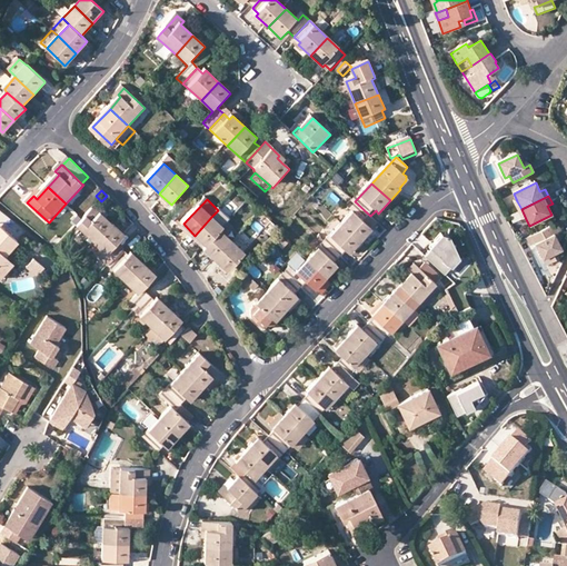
[(370,216),(355,201),(348,208),(354,214),(342,225),(361,242),(372,230),(365,222),(370,216)]
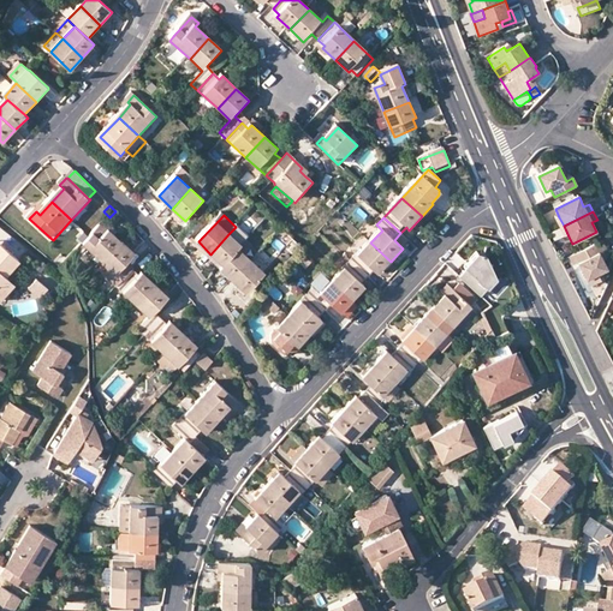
[(113,228),(106,222),(91,239),(85,245),(105,264),(123,244),(111,232),(113,228)]
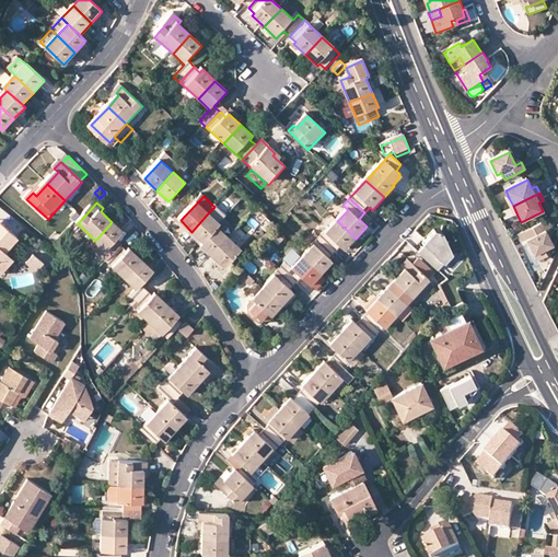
[(372,220),(364,212),(359,219),(367,227),(372,220)]
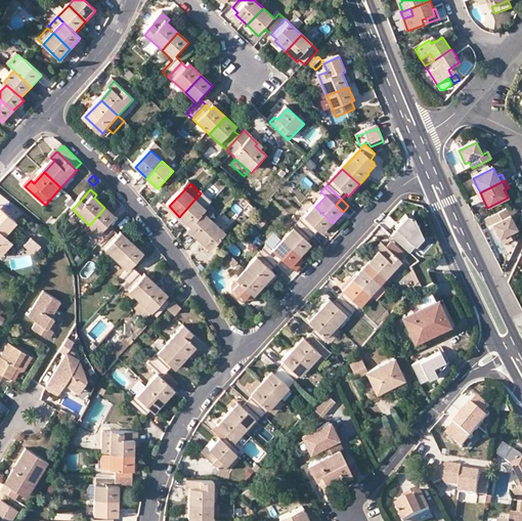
[(206,210),(194,200),(179,217),(190,227),(204,213),(206,210)]
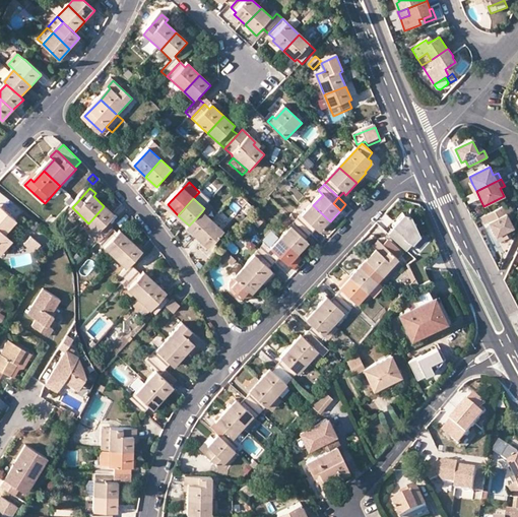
[(506,232),(509,230),(513,228),(510,220),(507,214),(510,213),(513,211),(509,204),(486,216),(499,242),(509,238),(508,236),(506,232)]
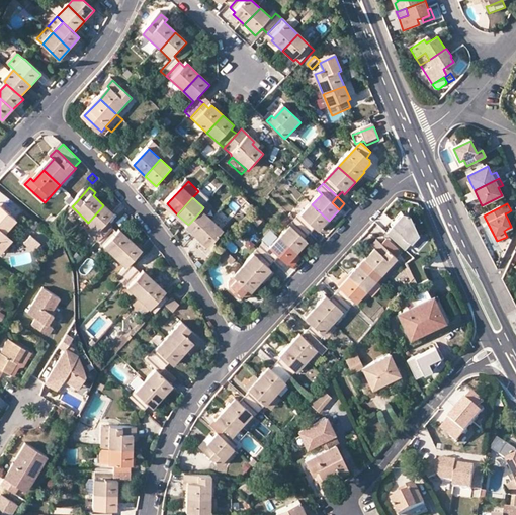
[(318,233),(329,221),(312,204),(296,222),(312,235),(316,231),(318,233)]
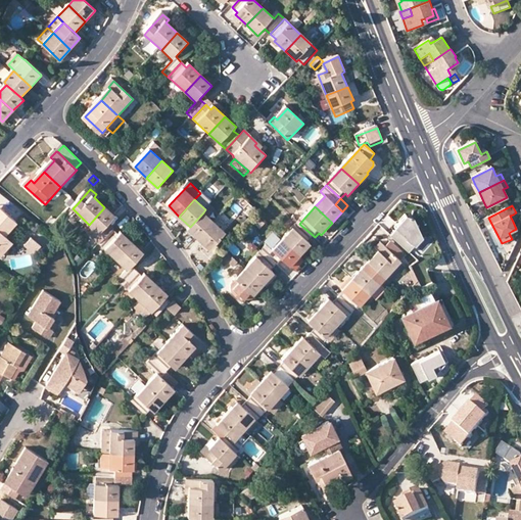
[(115,218),(104,207),(89,225),(100,234),(95,240),(101,245),(114,231),(108,226),(115,218)]
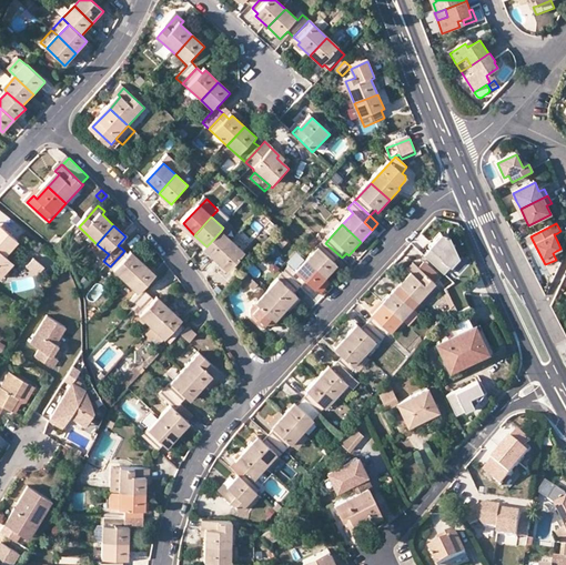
[(4,230),(0,233),(0,270),(10,260),(7,258),(20,243),(4,230)]
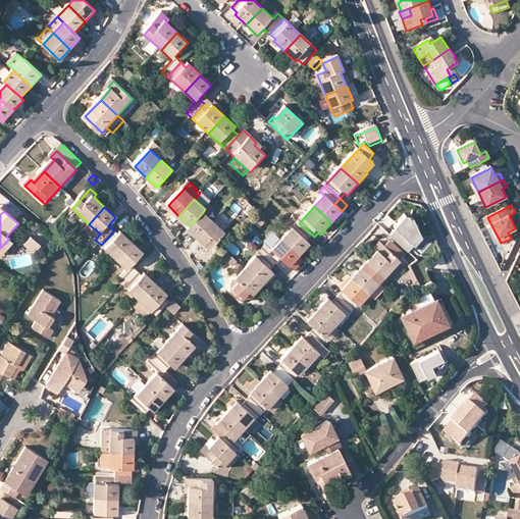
[(214,222),(203,212),(190,226),(187,229),(198,240),(214,222)]
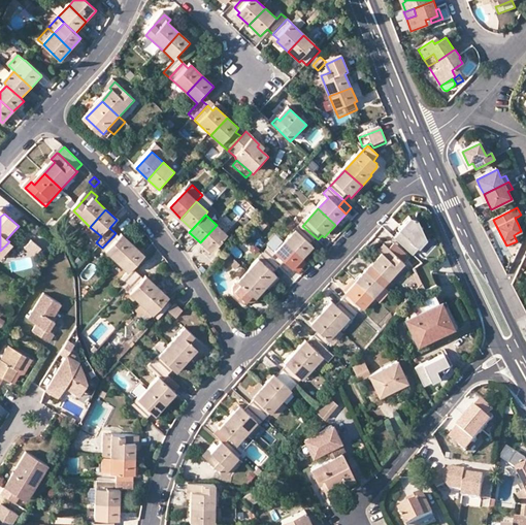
[(402,232),(396,239),(414,256),(428,241),(419,221),(412,219),(400,231),(402,232)]
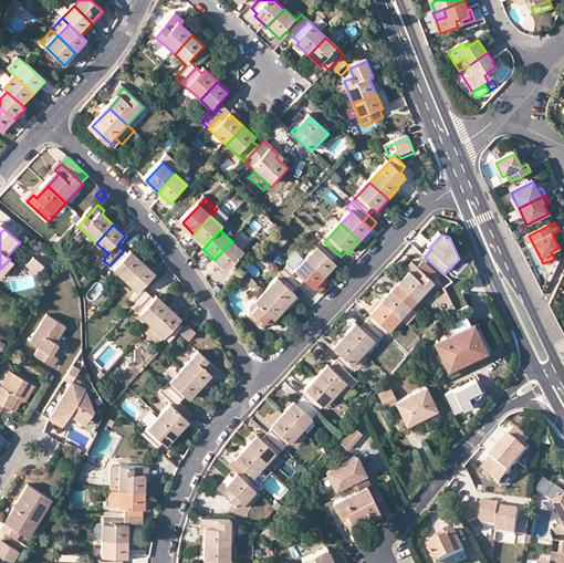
[(244,253),(232,241),(215,260),(227,271),(244,253)]
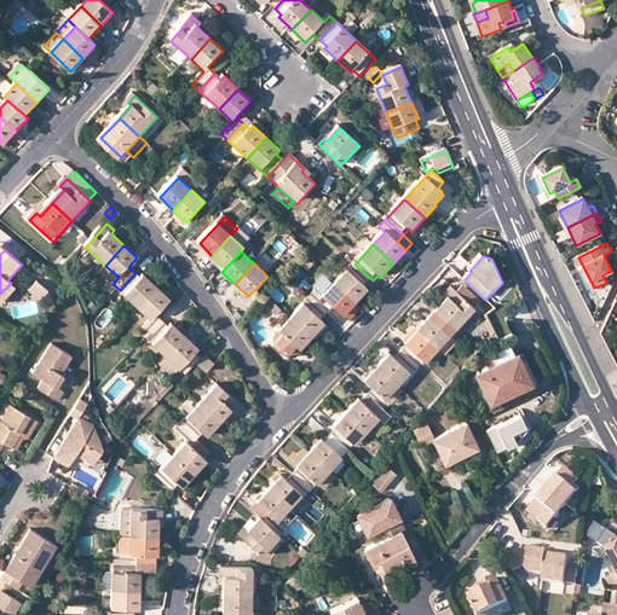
[(365,288),(373,280),(355,265),(336,284),(357,303),(368,290),(365,288)]
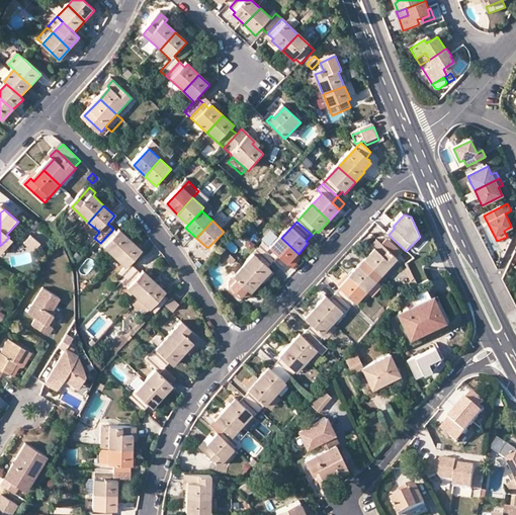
[(118,234),(113,229),(100,243),(116,258),(132,241),(121,231),(118,234)]
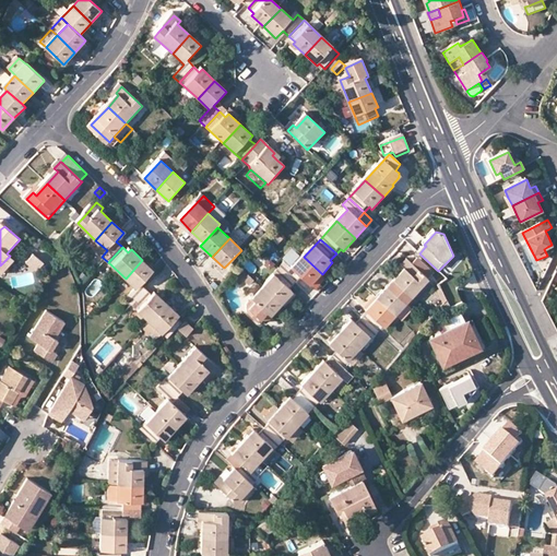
[(293,250),(284,260),(292,265),(299,256),(293,250)]
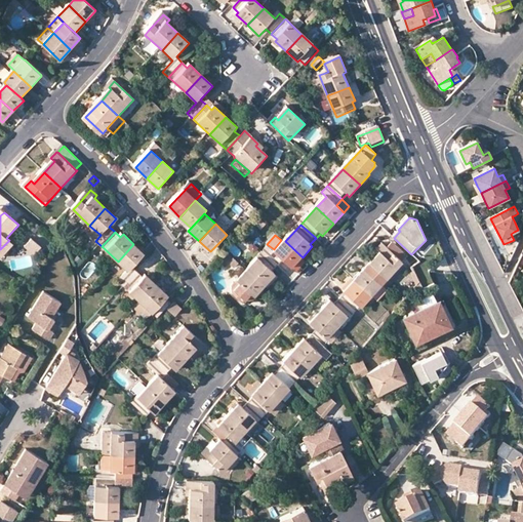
[(13,245),(9,240),(0,249),(0,259),(13,245)]
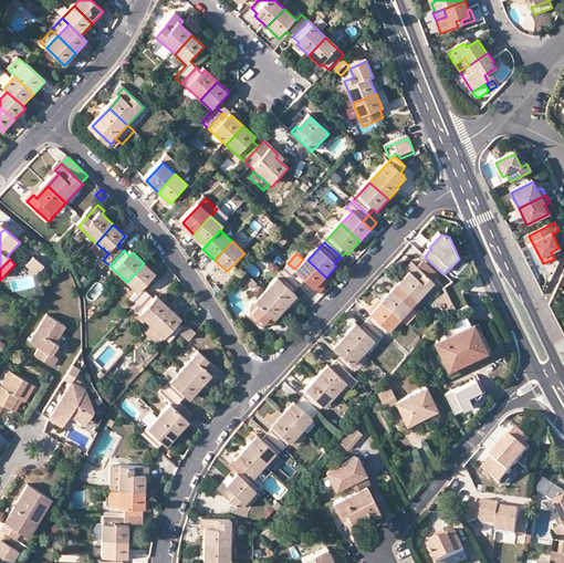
[(37,275),(42,268),(31,259),(24,267),(37,275)]
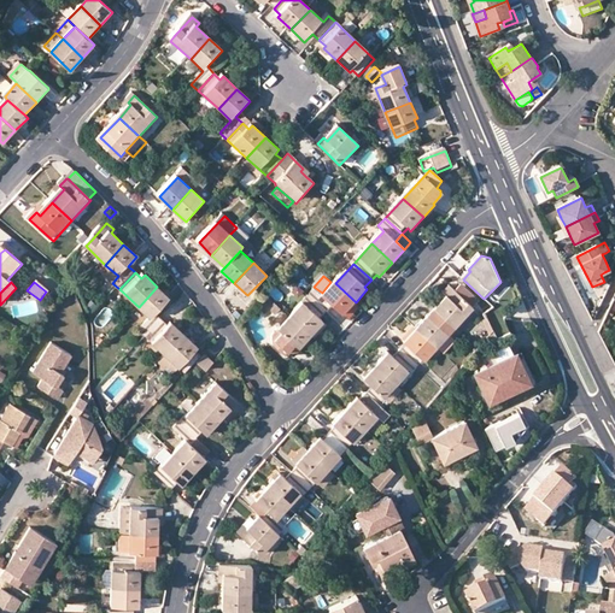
[(343,316),(356,302),(335,283),(323,298),(316,292),(310,298),(328,313),(334,307),(343,316)]
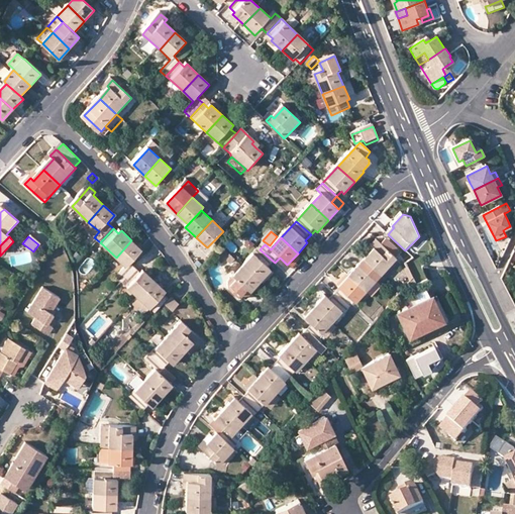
[(142,251),(131,240),(116,258),(127,268),(118,279),(123,284),(137,270),(131,264),(142,251)]
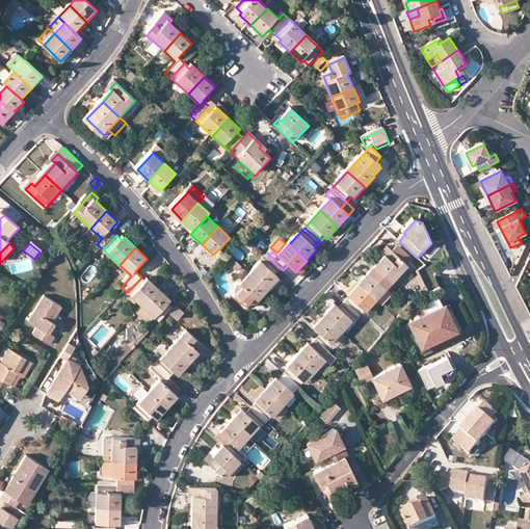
[(394,254),(389,248),(383,255),(386,257),(382,261),(375,268),(378,270),(393,284),(408,267),(408,266),(394,254)]
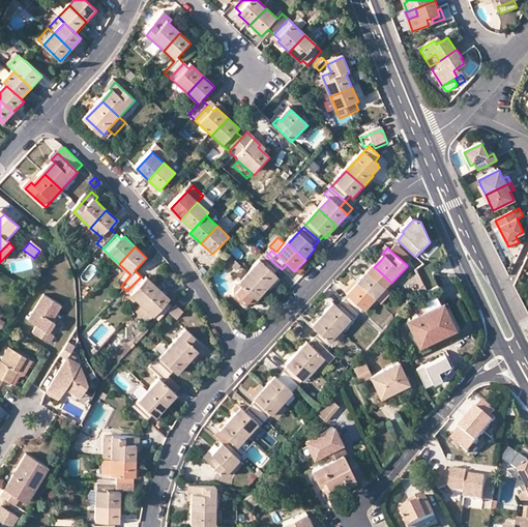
[(398,247),(392,253),(407,265),(412,261),(398,247)]
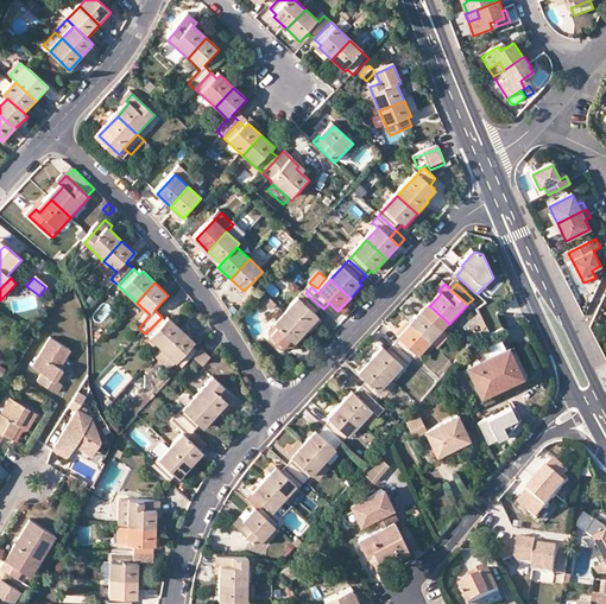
[(316,316),(323,309),(305,293),(288,312),(308,331),(320,318),(316,316)]
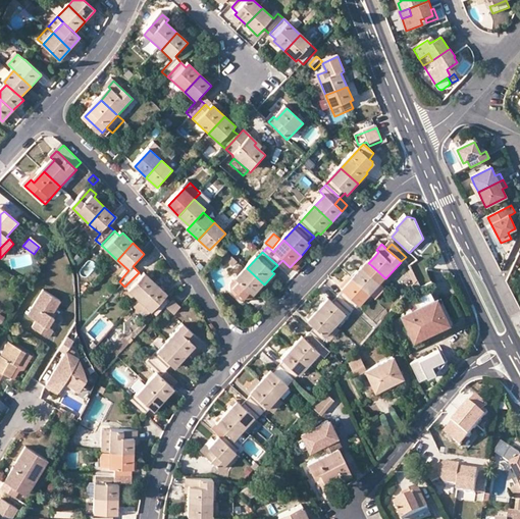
[(228,253),(220,261),(227,268),(229,266),(240,276),(246,270),(228,253)]
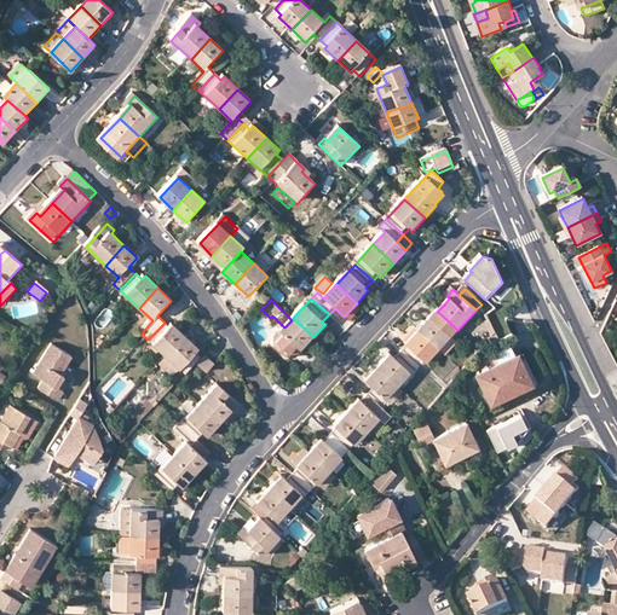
[(482,317),(476,311),(457,330),(463,336),(482,317)]
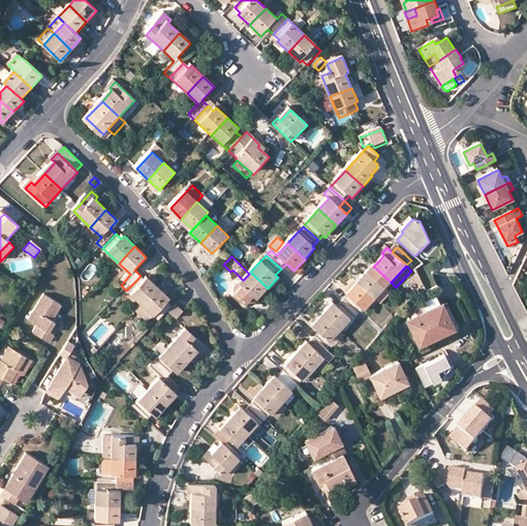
[(375,299),(391,282),(376,269),(370,275),(368,272),(358,283),(375,299)]
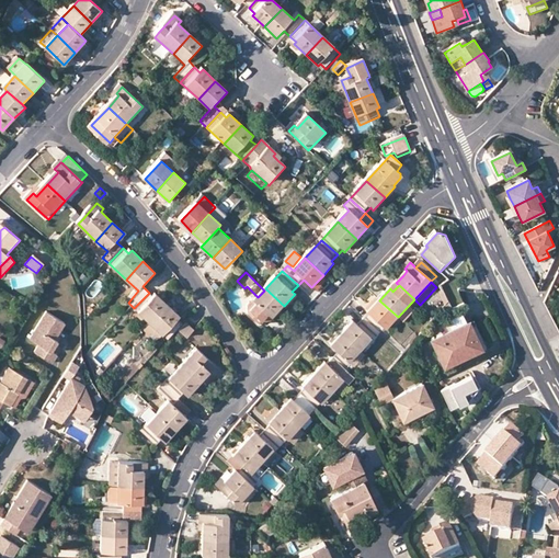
[(284,306),(265,288),(264,291),(258,297),(249,307),(249,316),(262,328),(284,306)]
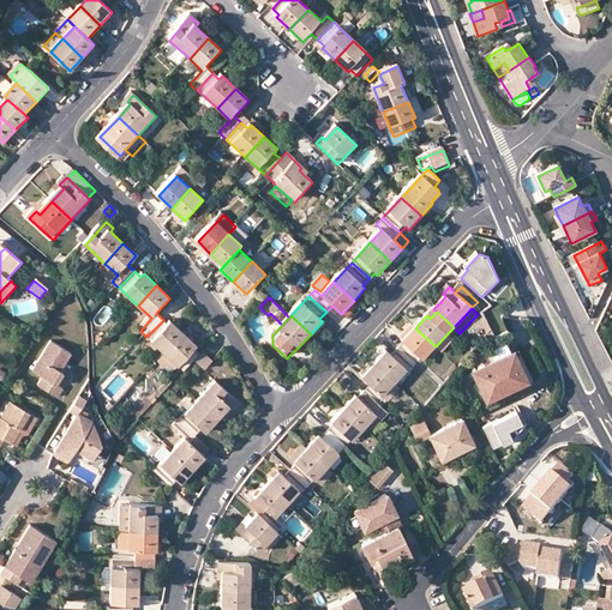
[(167,355),(185,334),(173,321),(169,326),(163,320),(147,337),(167,355)]
